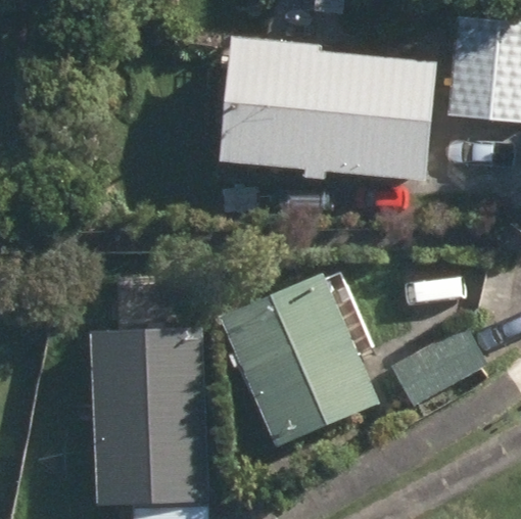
[(313,0),(313,8),(342,11),(343,0),(313,0)]
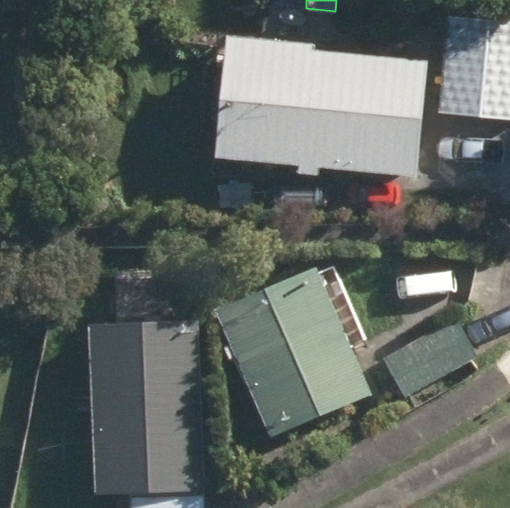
[(438,114),(509,121),(509,21),(447,16),(438,114)]
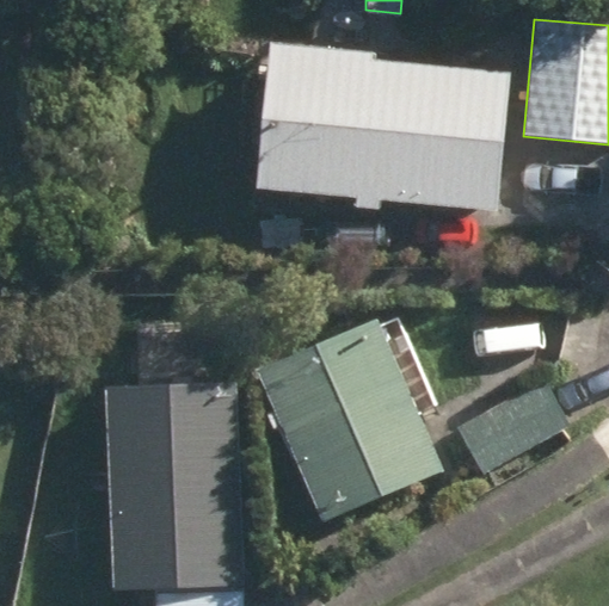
[(256,187),(497,212),(511,72),(370,57),(371,50),(271,39),(256,187)]
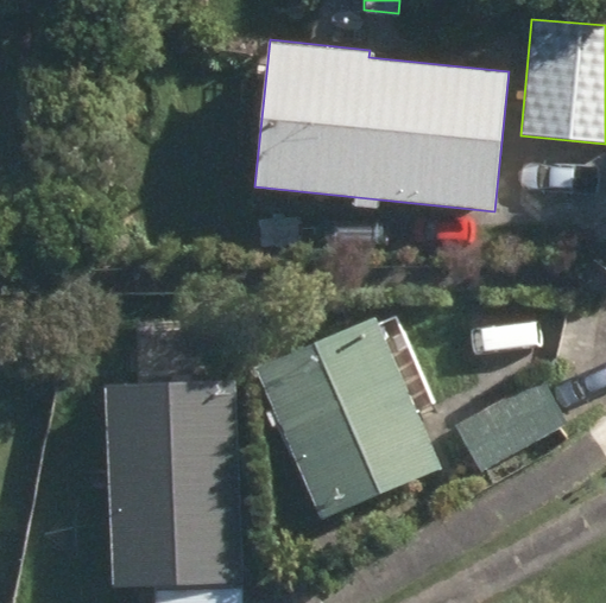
[(253,366),(321,521),(441,469),(372,313),(253,366)]
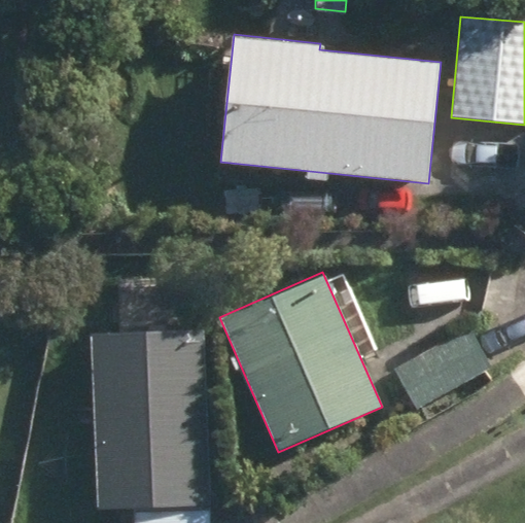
[(392,369),(416,411),(492,368),(469,326),(392,369)]
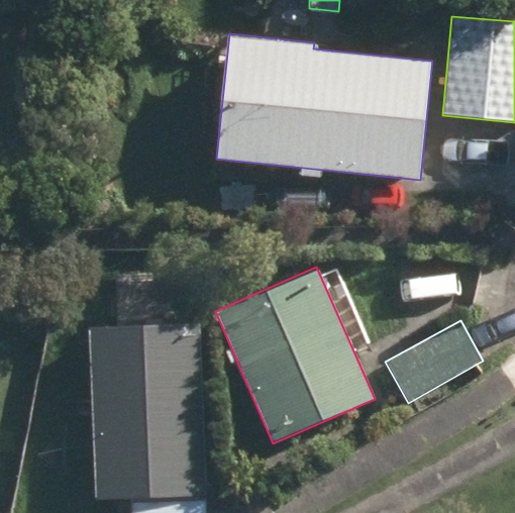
[(87,327),(93,502),(206,498),(199,323),(87,327)]
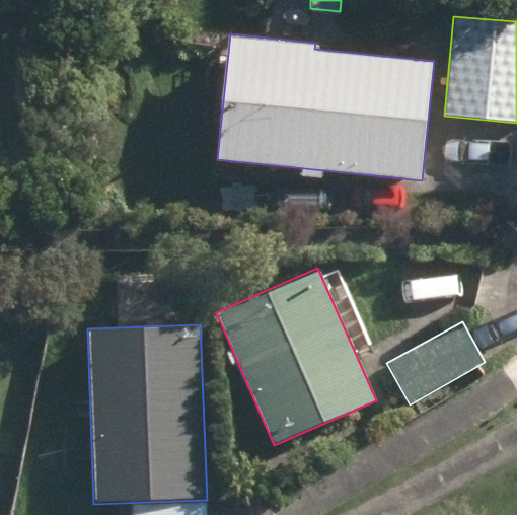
All buildings are outlined.
